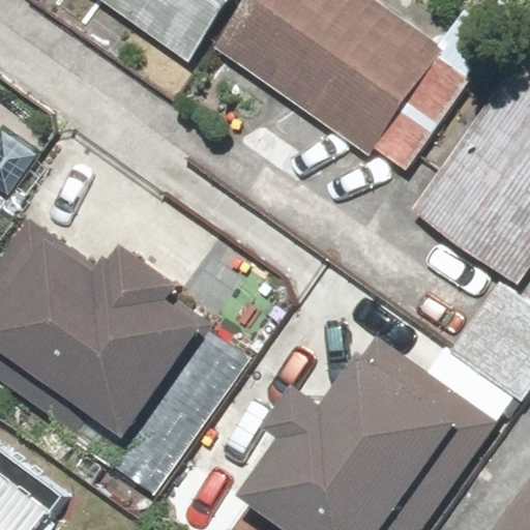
[(100,0),(192,66),(239,0),(100,0)]
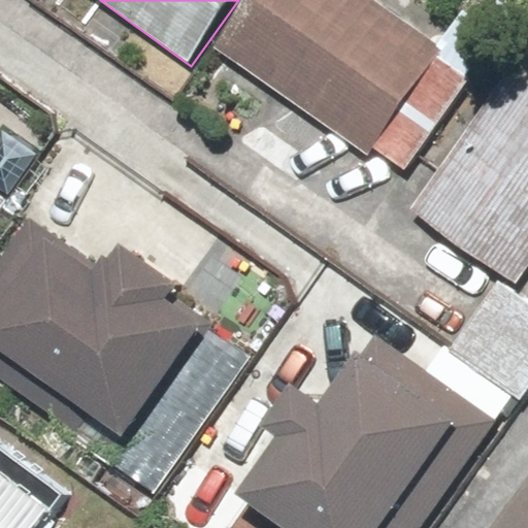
[(365,0),(248,0),(213,48),(300,110),(281,138),(311,160),(329,135),(366,161),(373,151),(404,172),(468,83),(437,61),(442,55),(365,0)]
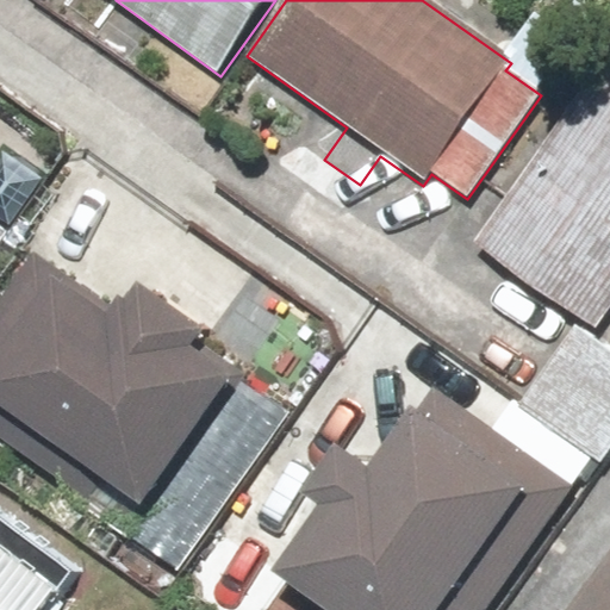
[(609,73),(602,68),(514,199),(548,223),(512,274),(599,332),(609,316),(609,73)]
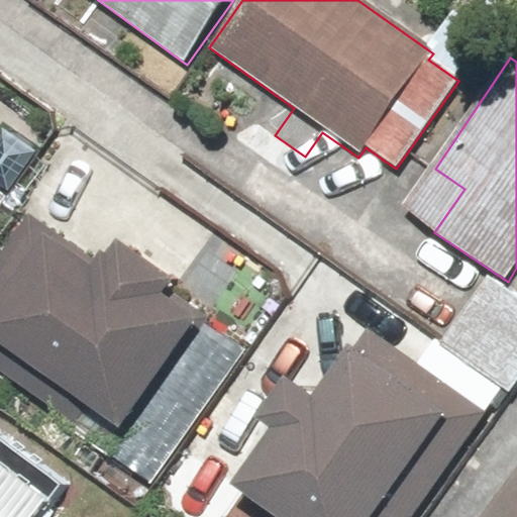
[(31,224),(0,267),(0,356),(79,414),(70,426),(110,455),(205,326),(165,297),(173,285),(111,239),(90,268),(31,224)]
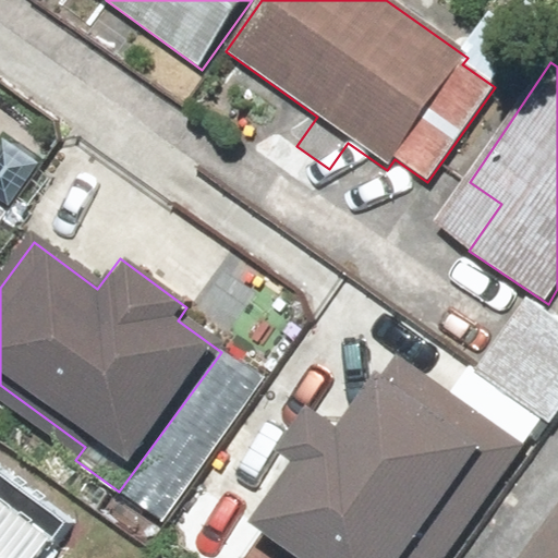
[(313,409),(234,512),(293,557),(449,557),(530,453),(400,354),(341,431),(313,409)]
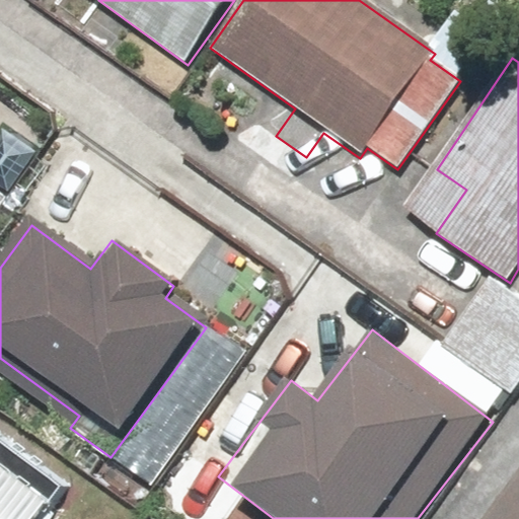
[(40,518),(51,506),(0,465),(0,518),(40,518)]
